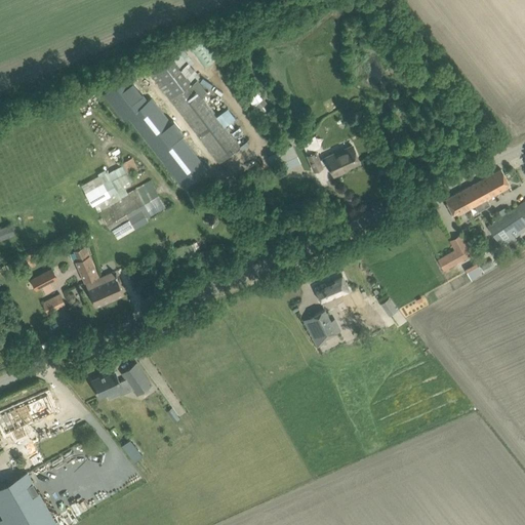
[(217,56),(200,32),(187,41),(204,66),(217,56)]
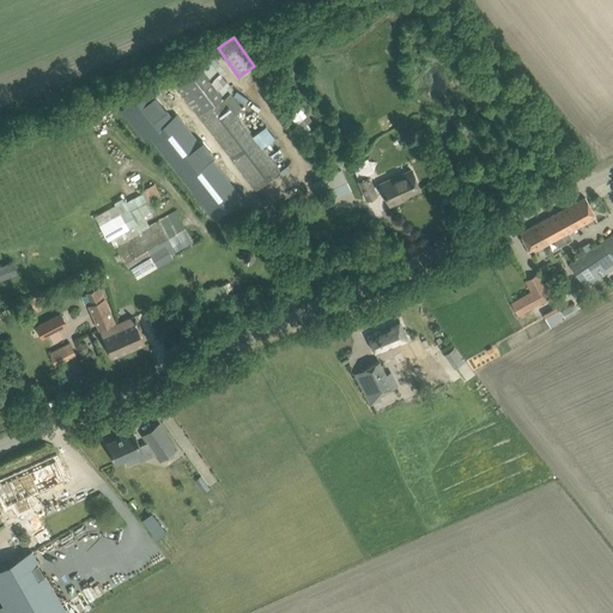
[(169,74),(249,178),(256,188),(280,170),(236,113),(242,107),(230,91),(234,89),(214,65),(201,48),(169,74)]
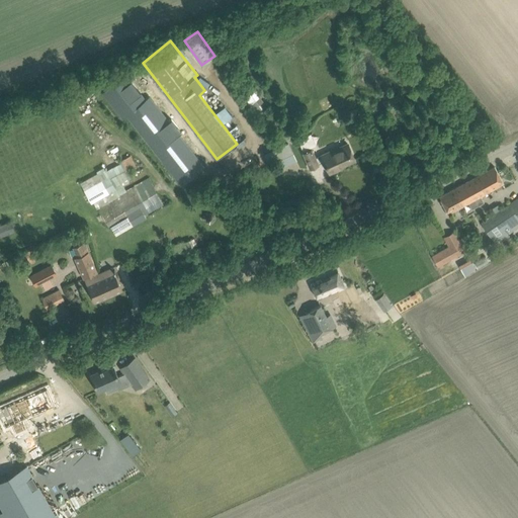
[(126,114),(173,174),(180,182),(202,164),(131,72),(103,92),(123,117),(126,114)]
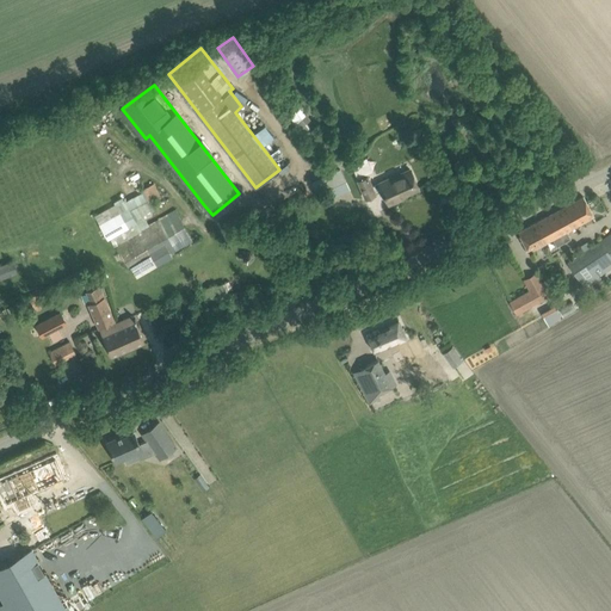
[(366,155),(350,162),(356,177),(372,170),(366,155)]
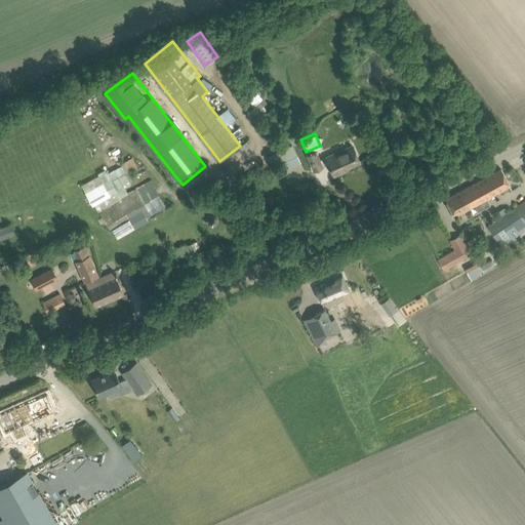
[(273,172),(299,164),(293,145),(267,153),(273,172)]
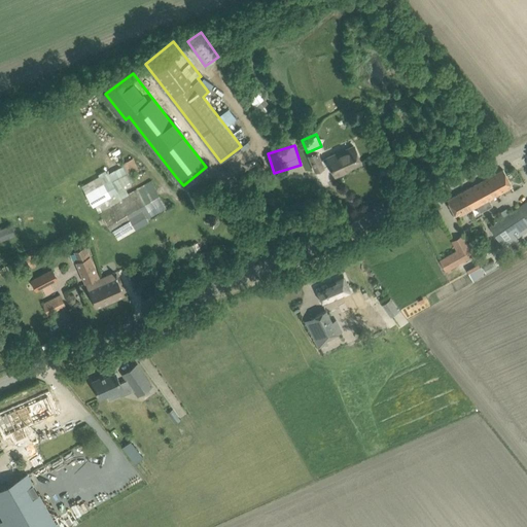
[(330,164),(331,167),(336,176),(343,173),(342,170),(361,162),(353,145),(327,157),(321,161),(317,152),(309,155),(315,171),(324,167),(323,167),(330,164)]
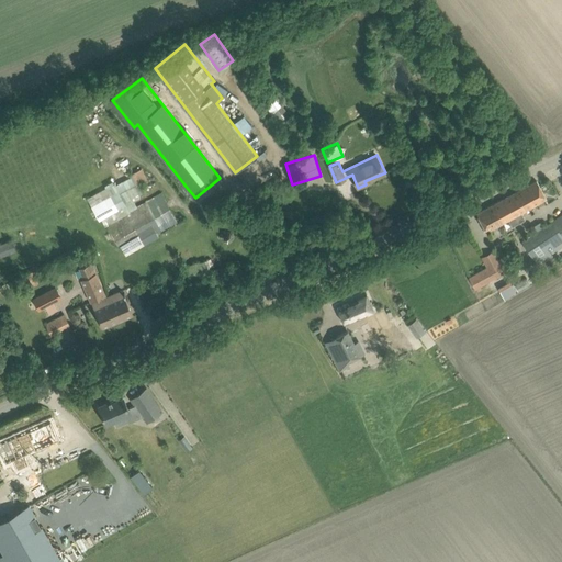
[(518,191),(527,209),(547,199),(537,180),(518,191)]
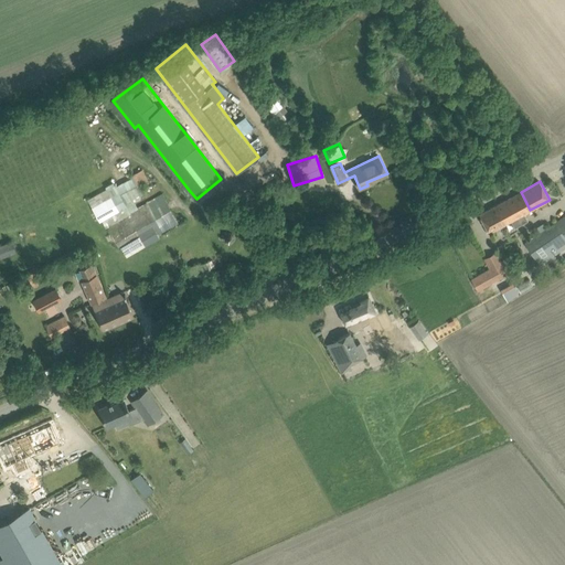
[(93,205),(100,221),(102,221),(106,227),(107,226),(119,247),(139,236),(144,244),(179,223),(166,196),(155,202),(153,199),(129,211),(119,192),(93,205)]
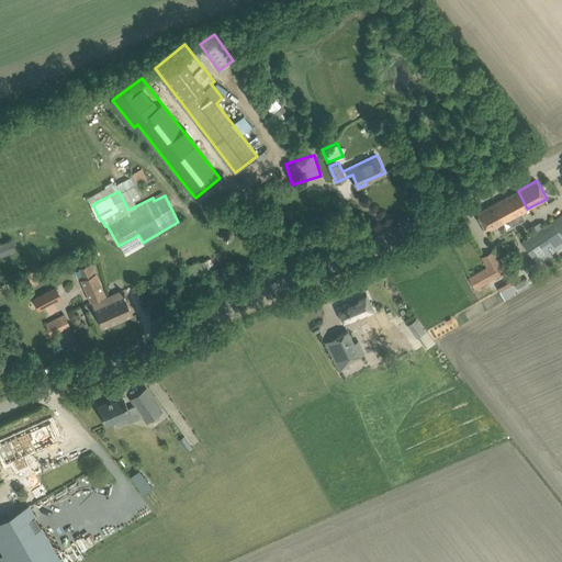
[(518,191),(476,213),(486,231),(508,218),(513,225),(525,220),(520,212),(527,209),(518,191)]
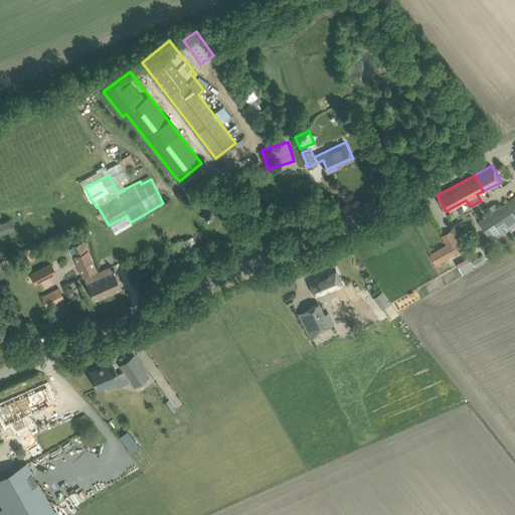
[(514,195),(484,217),(497,236),(514,223),(514,195)]
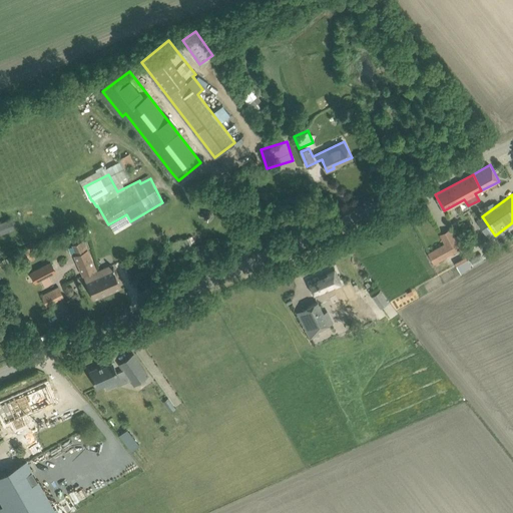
[(0,222),(0,233),(15,228),(11,218),(0,222)]
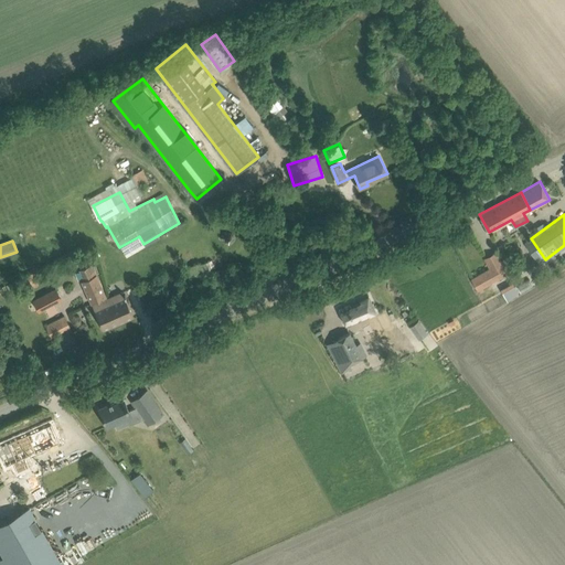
[(489,268),(471,278),(478,290),(508,274),(501,262),(498,264),(492,255),(484,259),(489,268)]
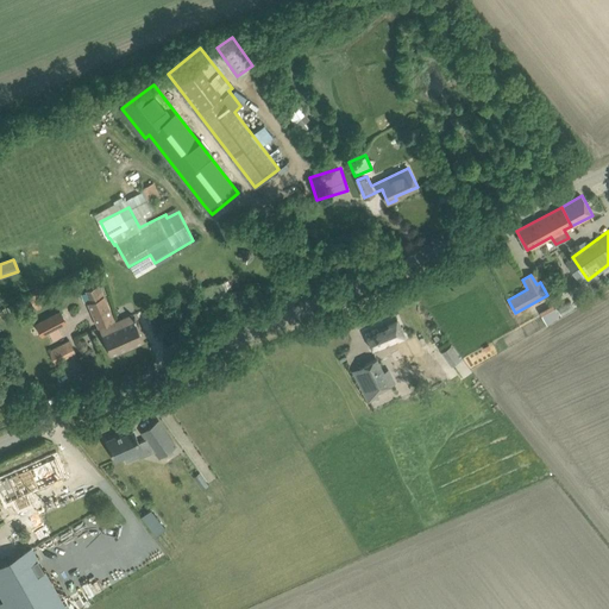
[(200,289),(205,299),(219,293),(214,282),(200,289)]
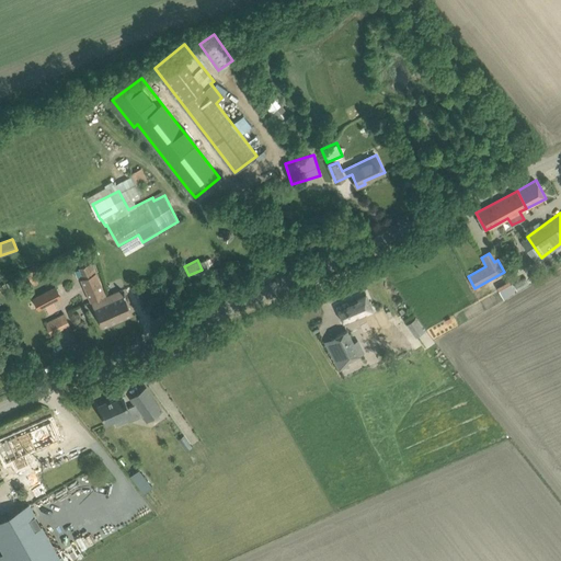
[(91,300),(98,298),(105,295),(95,272),(91,261),(78,267),(82,277),(81,278),(91,300)]
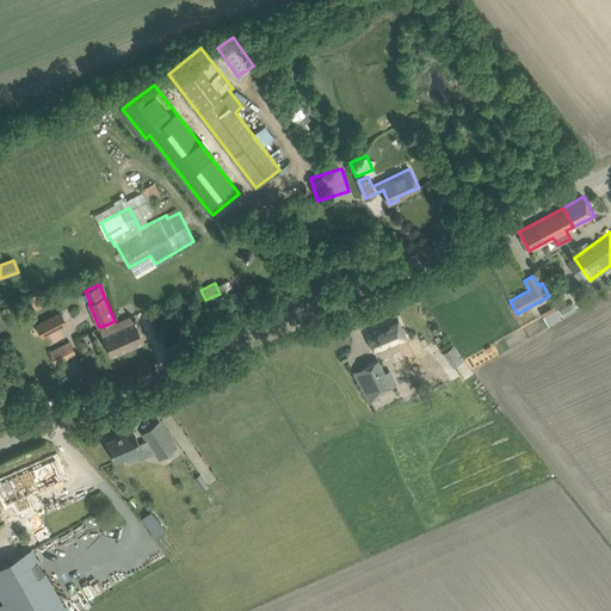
[(30,297),(34,309),(54,304),(50,292),(30,297)]
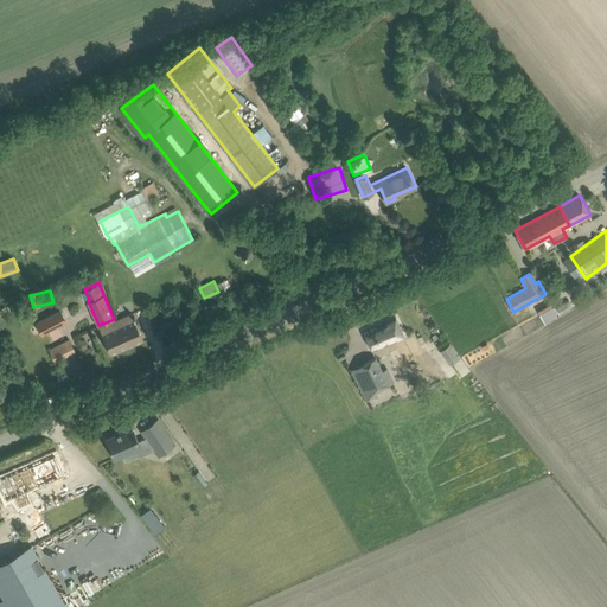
[(538,314),(544,325),(558,317),(551,306),(538,314)]
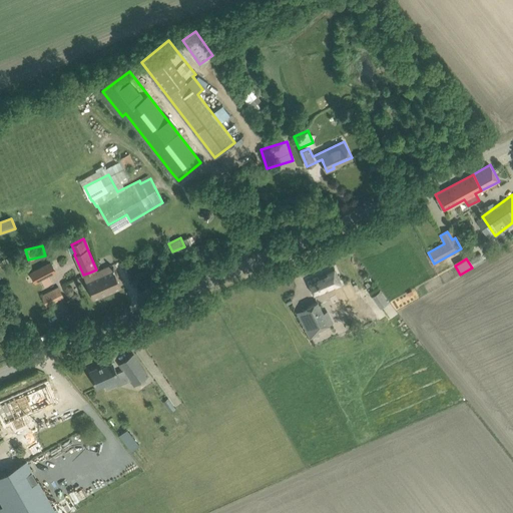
[(48,264),(31,273),(35,282),(50,274),(55,271),(51,262),(48,264)]
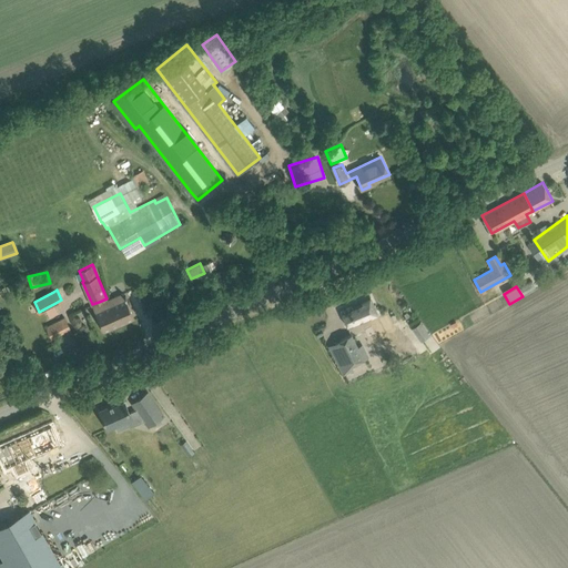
[(107,298),(99,302),(100,303),(93,306),(99,321),(103,331),(134,317),(123,293),(105,301),(105,300),(107,298)]
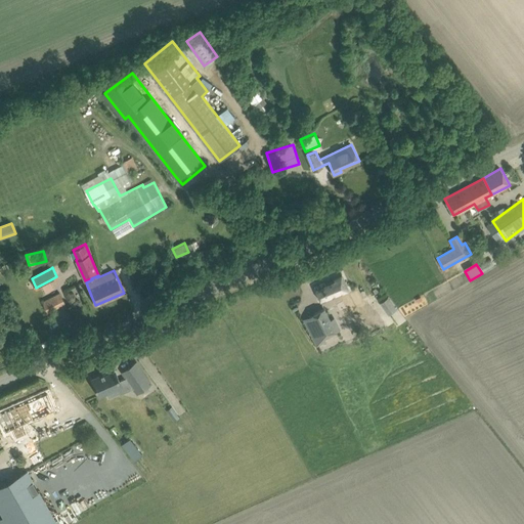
[(313,286),(320,302),(349,290),(343,275),(324,282),(323,280),(313,286)]
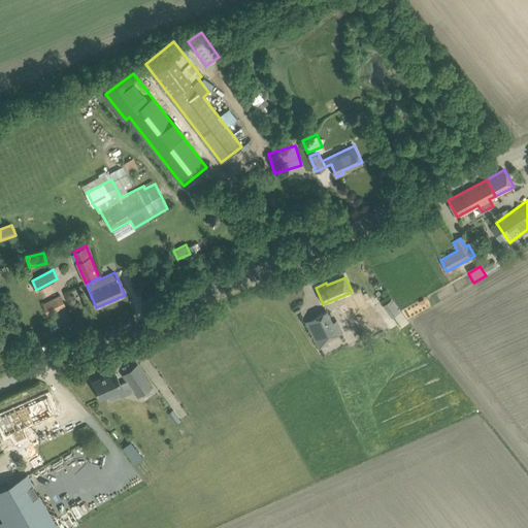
[(65,305),(60,295),(42,304),(47,315),(65,305)]
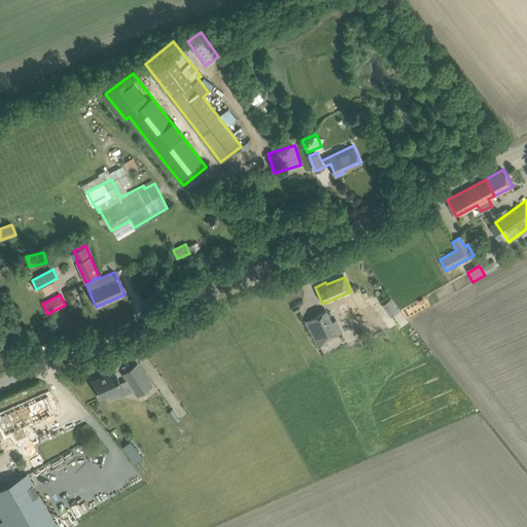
[(382,305),(390,317),(398,311),(390,299),(382,305)]
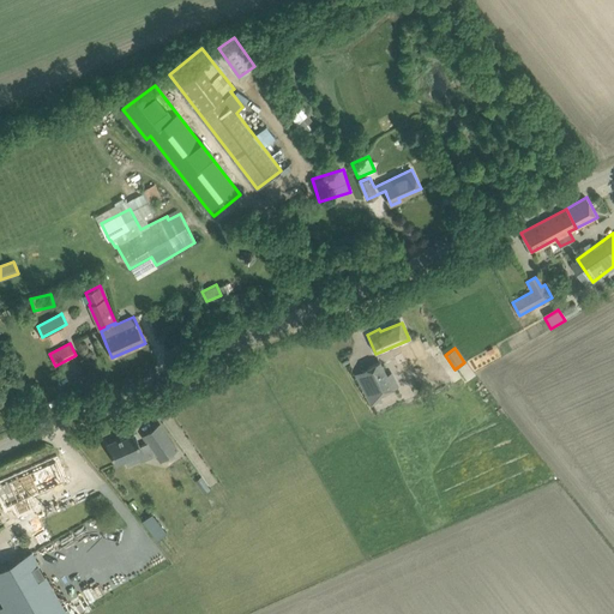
[(355,374),(371,405),(381,399),(379,395),(395,387),(381,361),(355,374)]
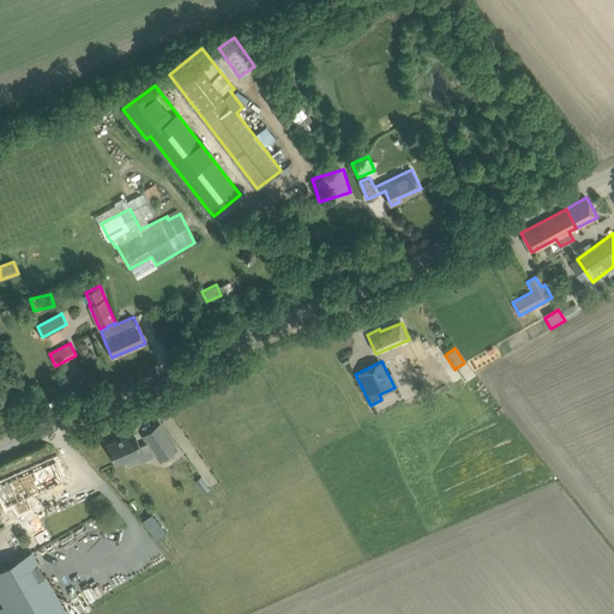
[(118,439),(107,444),(116,463),(125,459),(127,465),(139,459),(137,455),(151,447),(161,461),(178,449),(160,423),(143,435),(148,443),(139,446),(134,434),(118,441),(118,439)]
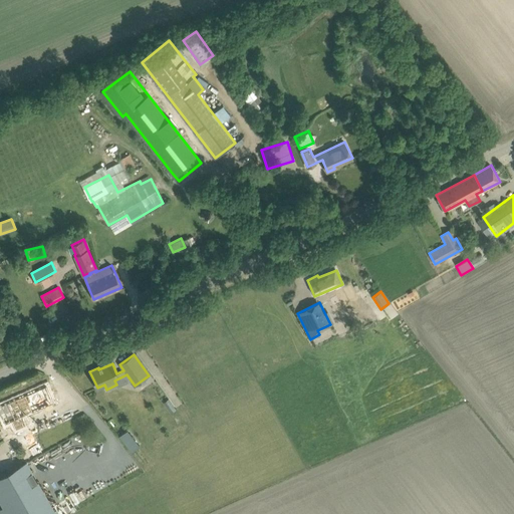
[(45,384),(0,405),(0,414),(4,425),(9,423),(13,431),(57,411),(45,384)]
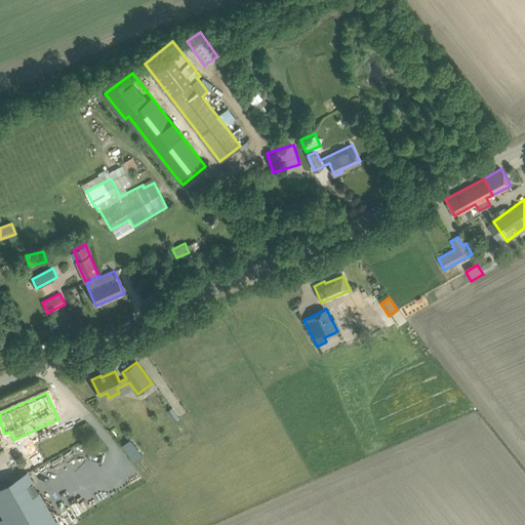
[(171,406),(166,410),(170,415),(175,412),(171,406)]
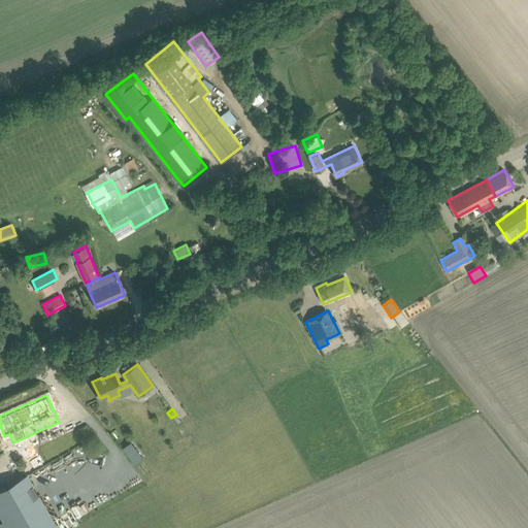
[(123,444),(132,459),(137,456),(128,441),(123,444)]
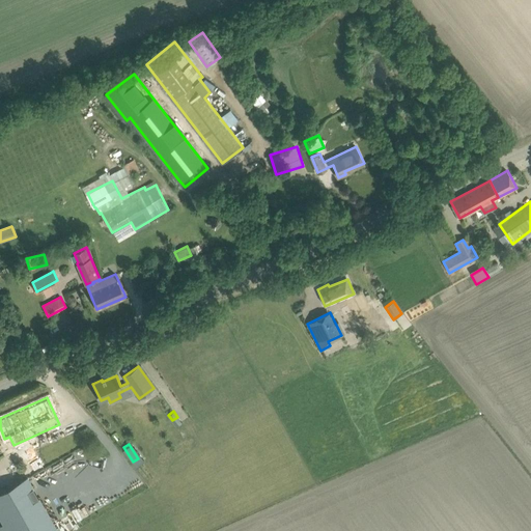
[(57,530),(27,477),(0,492),(0,514),(5,525),(1,527),(2,530),(57,530)]
